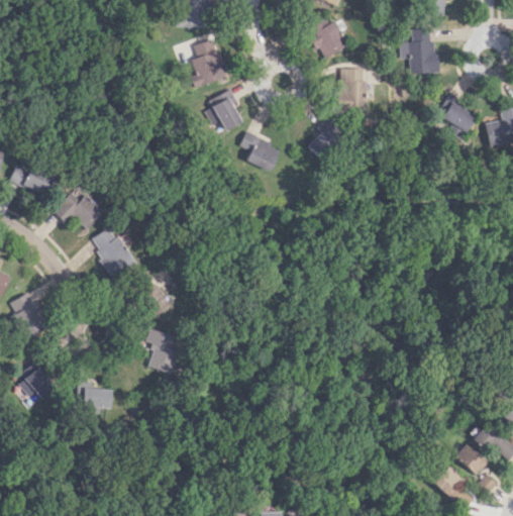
[(179,0),(178,27),(211,28),(211,0),(191,0),(189,0),(179,0)]
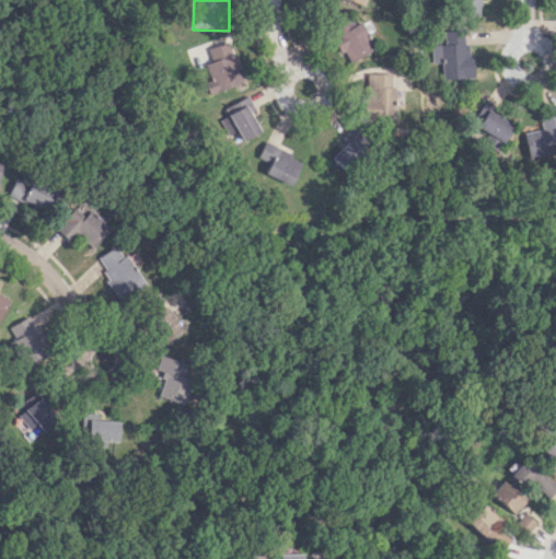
[(481,18),(481,0),(461,0),(461,16),(481,18)]
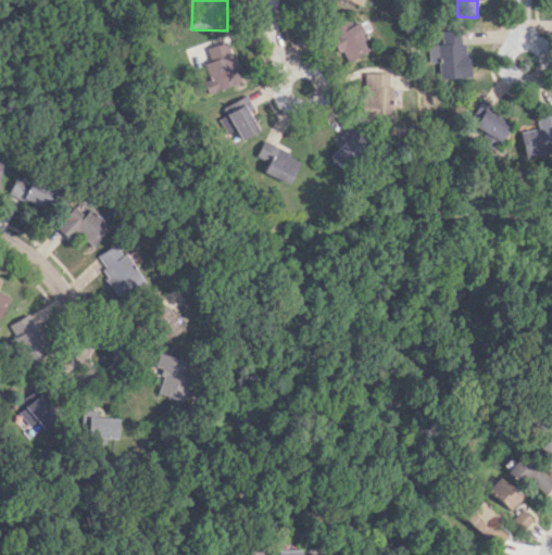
[(363,22),(355,25),(351,15),(328,24),(340,54),(346,52),(349,62),(374,52),(363,22)]
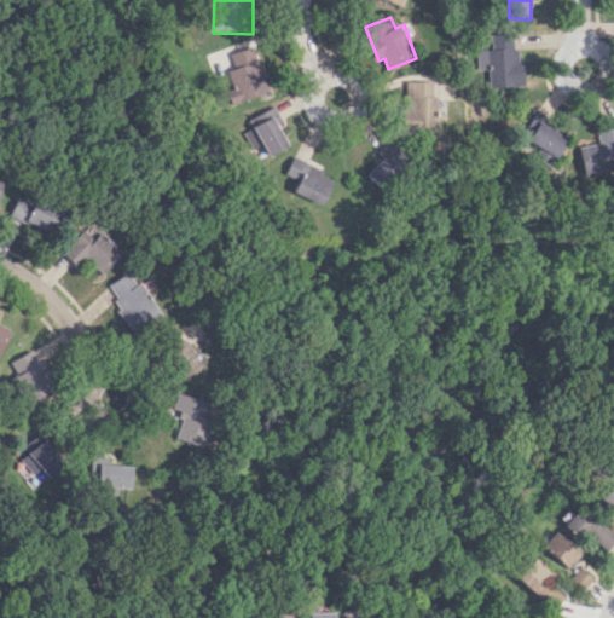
[(480,70),(491,70),(491,88),(523,87),(521,35),(493,36),(493,50),(480,50),(480,70)]
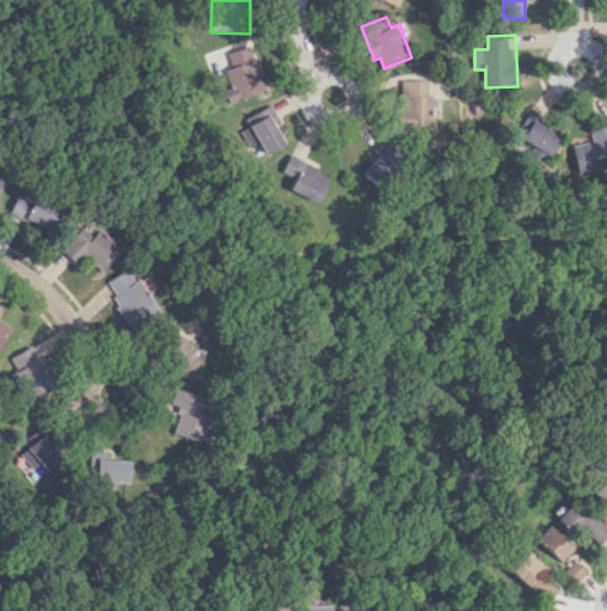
[(231,104),(268,91),(253,46),(230,54),(233,68),(227,71),(233,90),(227,91),(231,104)]
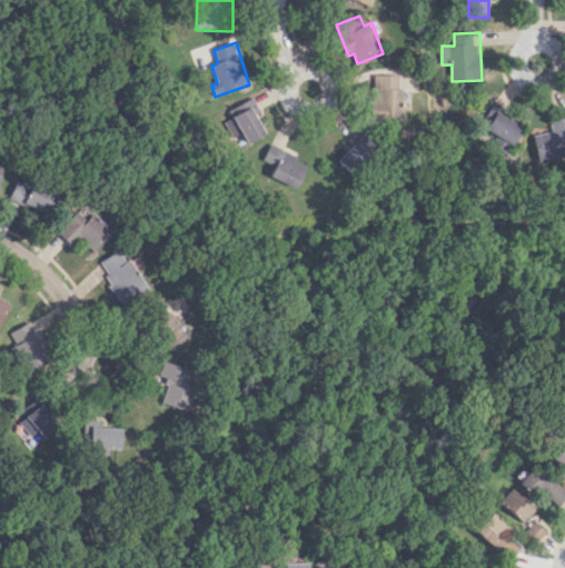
[(403,75),(374,76),(374,125),(404,123),(403,75)]
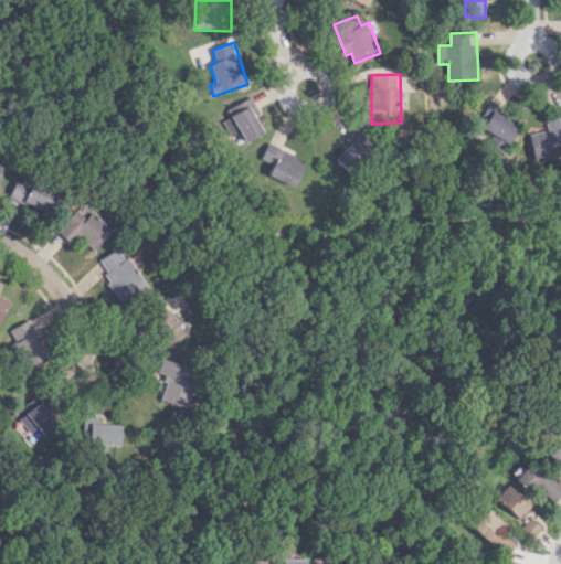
[(229,109),(233,117),(225,121),(233,137),(242,134),(246,142),(267,132),(250,98),(229,109)]
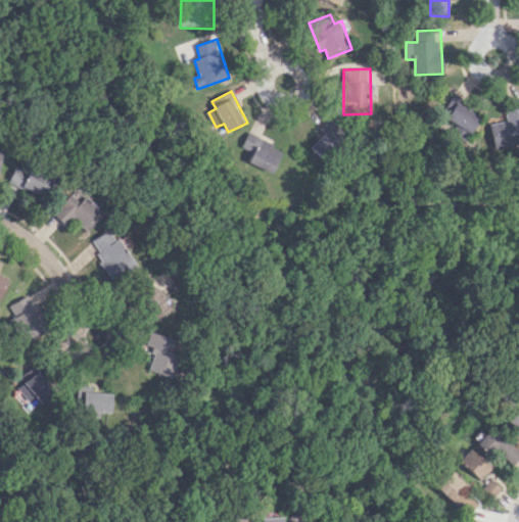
[(470,135),(481,119),(458,103),(447,119),(470,135)]
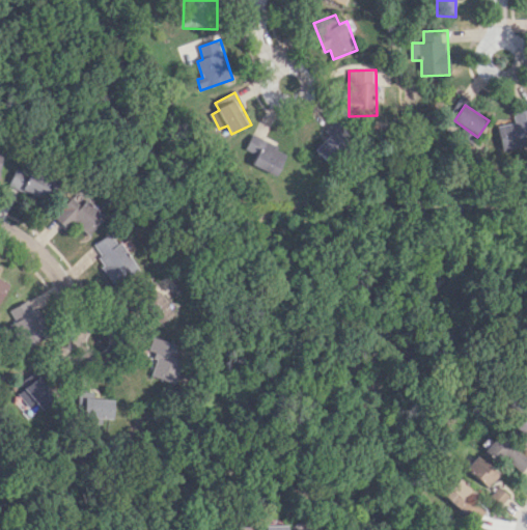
[(516,123),(498,127),(502,147),(526,142),(526,110),(514,113),(516,123)]
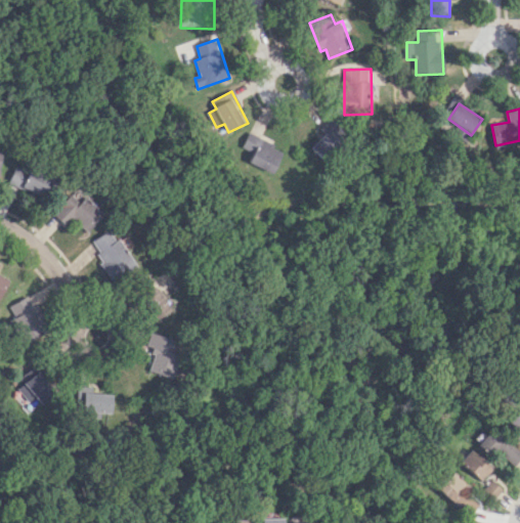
[(325,162),(347,137),(333,124),(309,148),(325,162)]
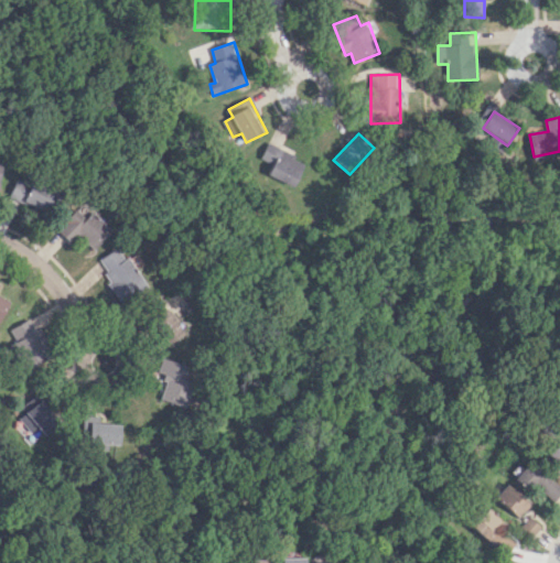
[(305,164),(297,160),(298,155),(269,143),(262,159),(275,164),(270,175),(297,186),(305,164)]
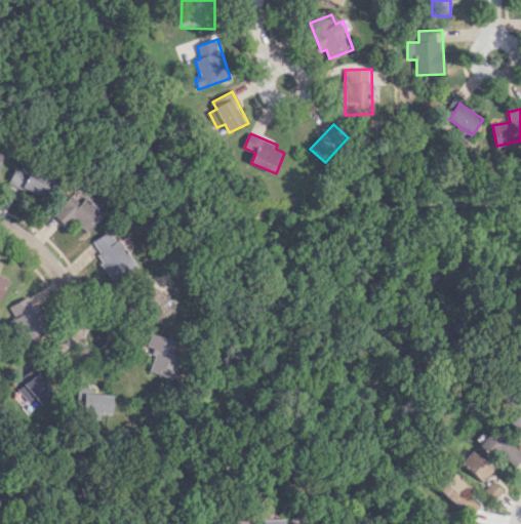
[(58,182),(17,166),(10,185),(52,199),(58,182)]
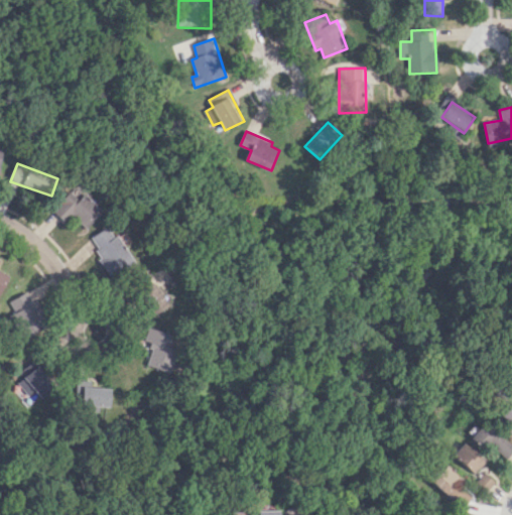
[(66,222),(73,215),(88,230),(106,210),(79,184),(53,211),(66,222)]
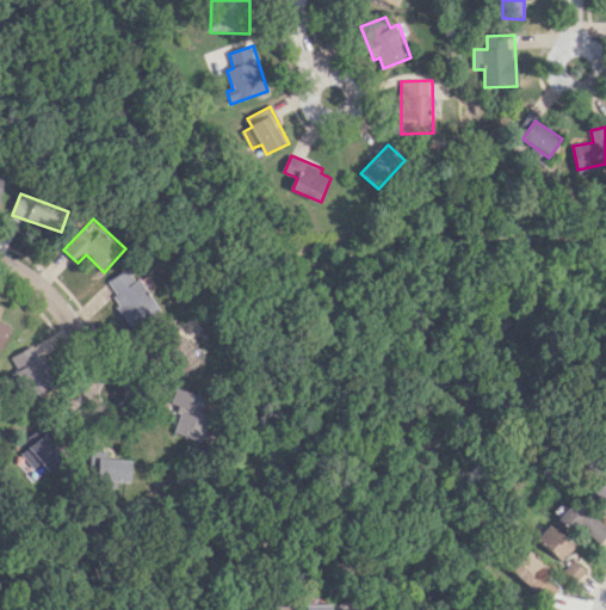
[(110,283),(125,306),(119,309),(133,330),(161,310),(133,267),(110,283)]
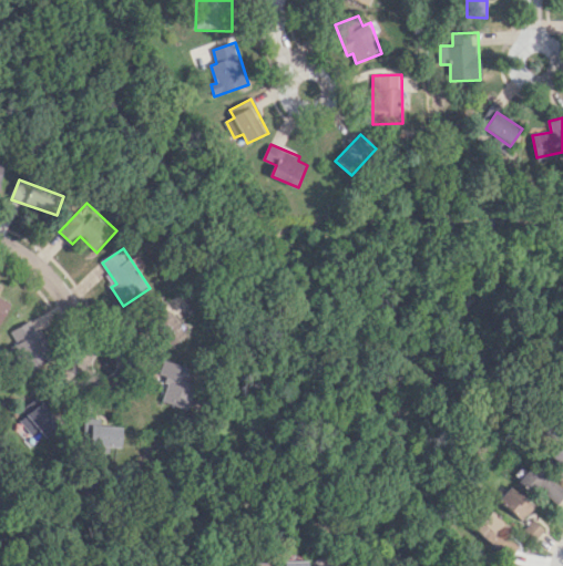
[(13,304),(0,296),(0,291),(3,286),(0,284),(0,325),(1,327),(13,304)]
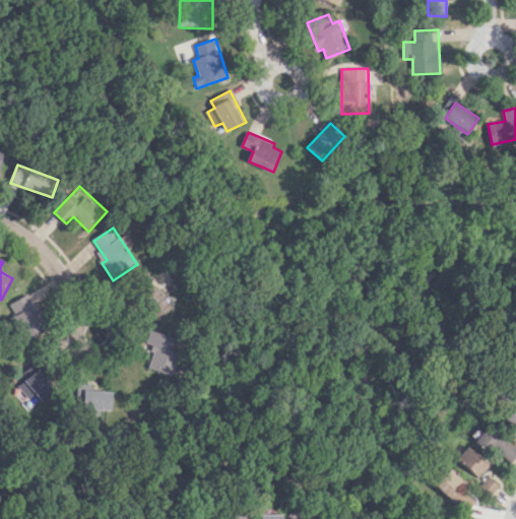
[(157,320),(173,308),(154,284),(139,297),(157,320)]
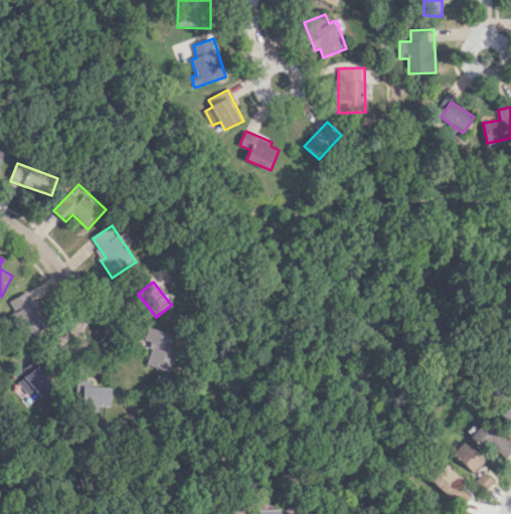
[(13,300),(26,338),(48,330),(35,292),(13,300)]
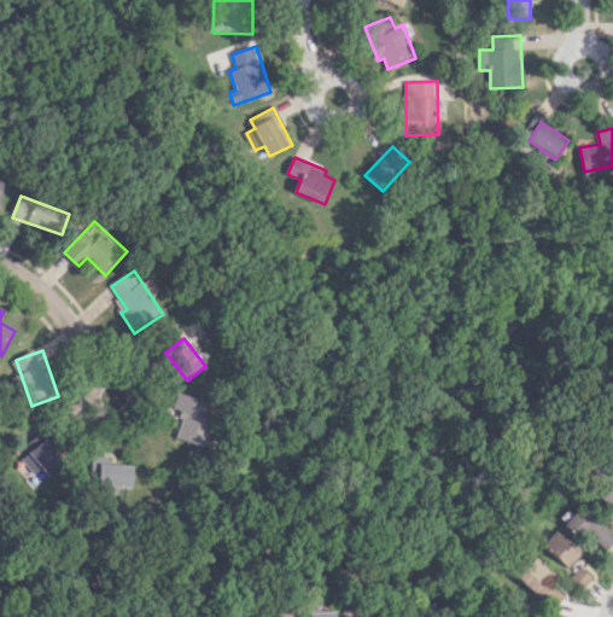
[(185,419),(179,438),(205,448),(215,421),(203,418),(209,402),(182,391),(174,414),(185,419)]
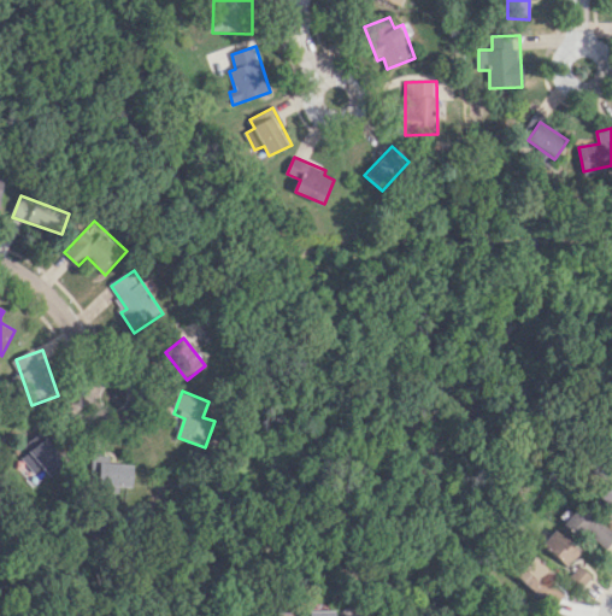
[(16,463),(36,487),(69,462),(48,436),(16,463)]
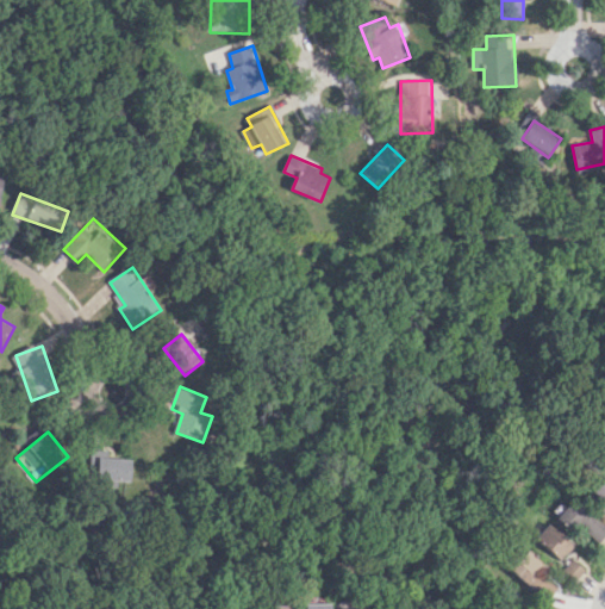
[(132,482),(133,460),(100,458),(99,480),(132,482)]
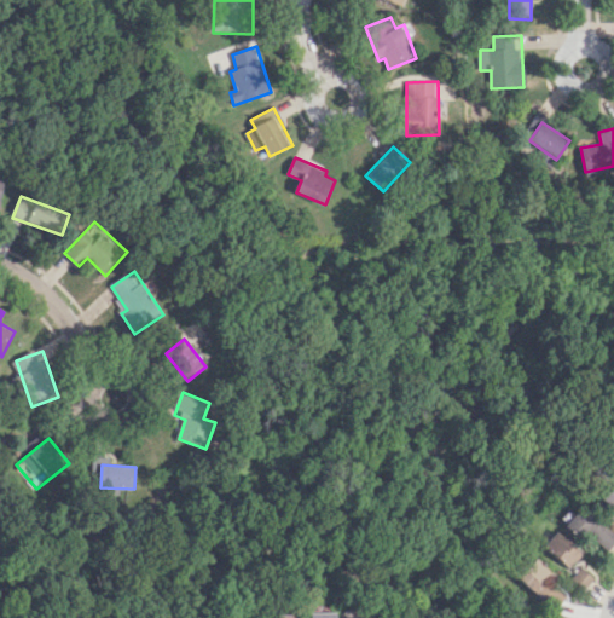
[(613,487),(610,485),(594,504),(613,521),(613,487)]
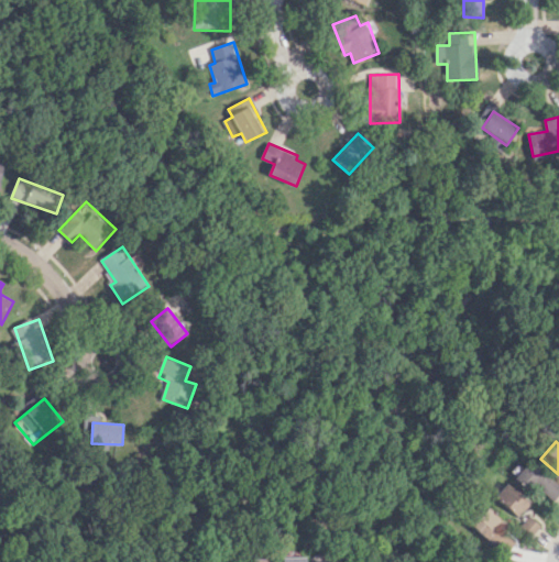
[(516,475),(548,505),(558,495),(558,486),(530,461),(516,475)]
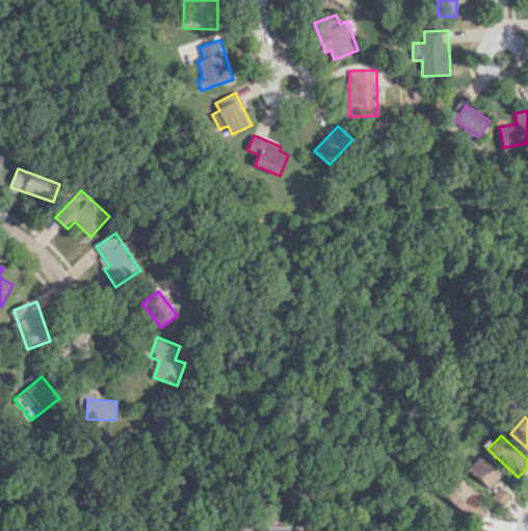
[(490,488),(500,475),(476,457),(466,471),(490,488)]
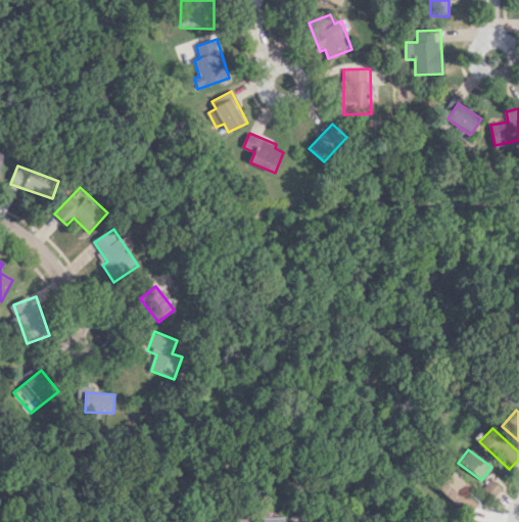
[(467,516),(477,505),(468,496),(473,491),(451,471),(436,487),(467,516)]
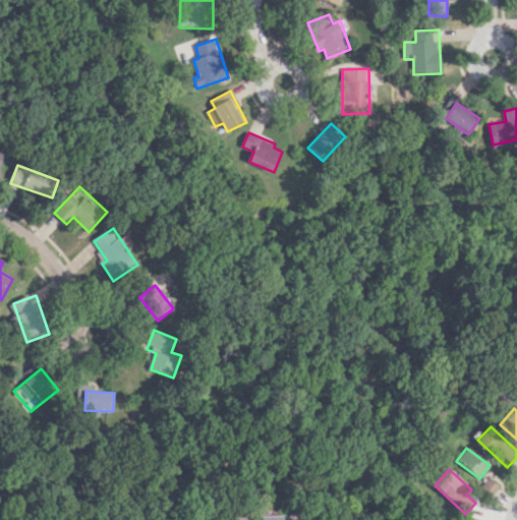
[(499,488),(490,479),(483,485),(493,495),(499,488)]
